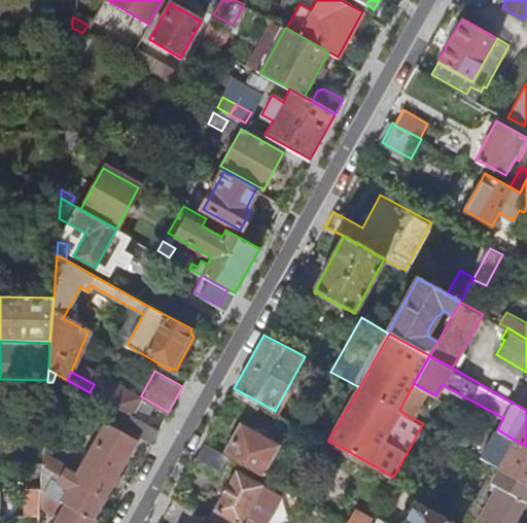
[(141,395),(131,390),(99,374),(94,384),(90,392),(132,414),(141,396),(141,395)]
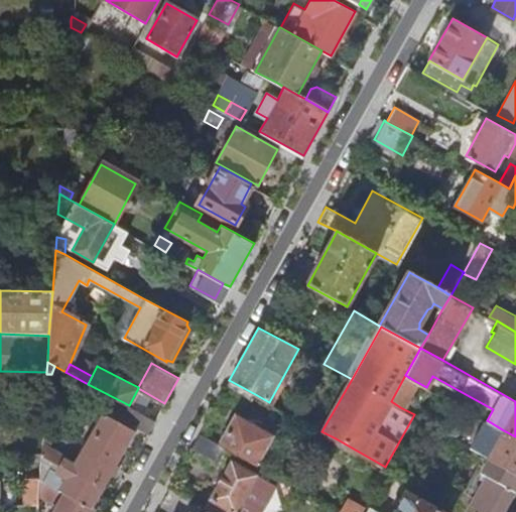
[(138,387),(144,376),(134,371),(128,382),(138,387)]
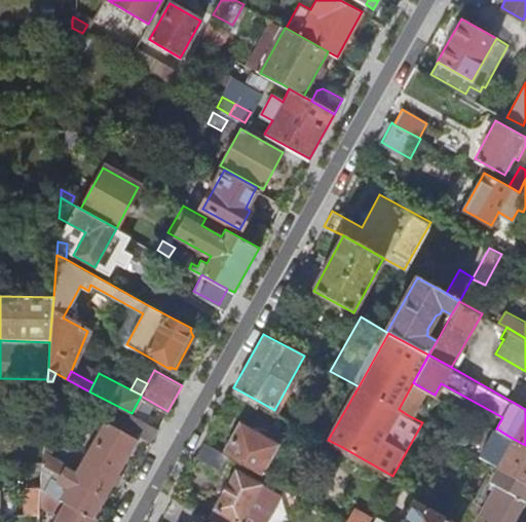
[(408,415),(423,388),(413,382),(399,409),(408,415)]
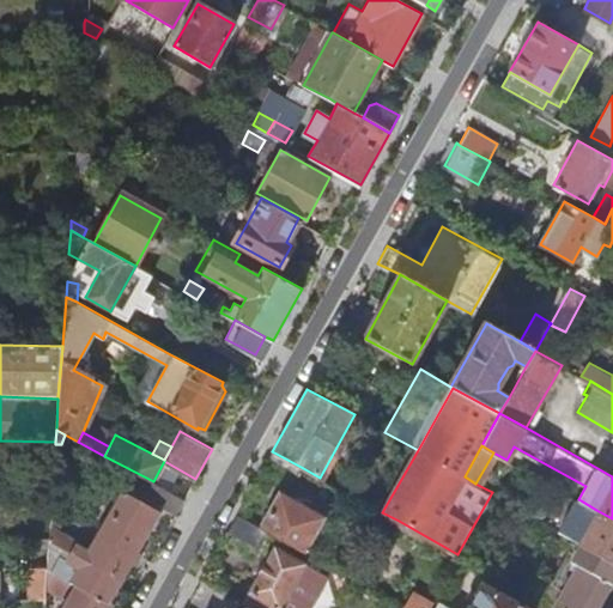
[(293,484),(303,468),(272,451),(263,466),(293,484)]
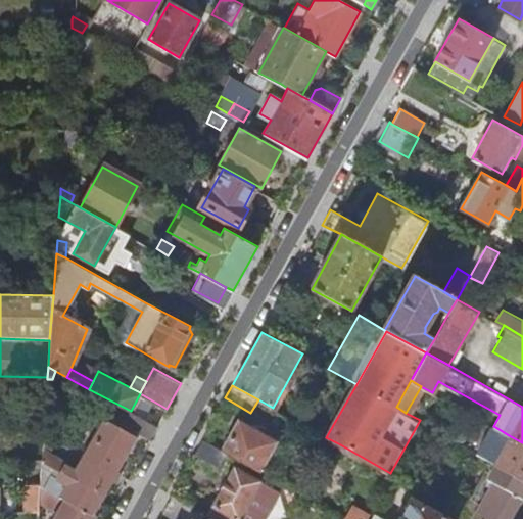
[(157,425),(131,411),(124,423),(150,437),(157,425)]
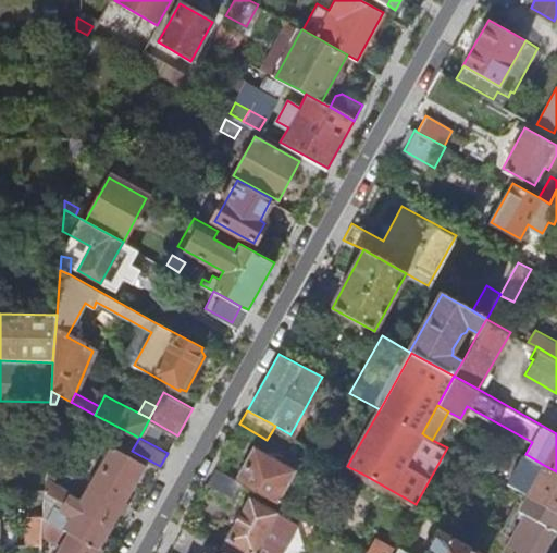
[(277,502),(296,468),(254,445),(236,478),(244,481),(243,482),(277,502)]
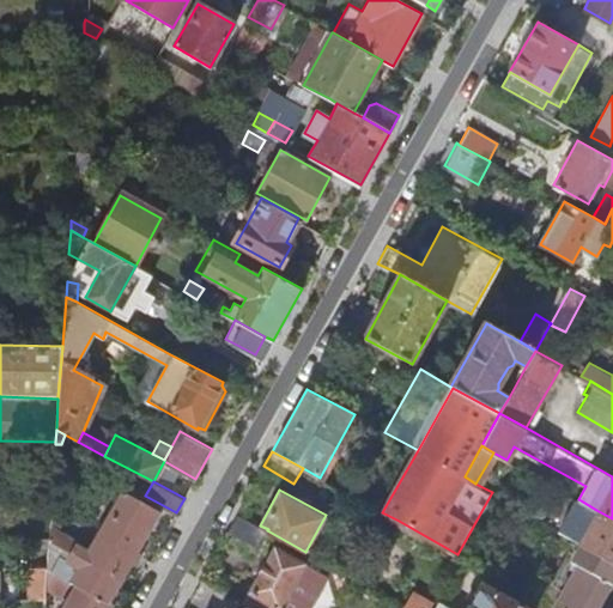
[(108,601),(158,512),(121,491),(86,551),(73,542),(68,552),(65,559),(60,555),(52,572),(66,578),(74,584),(108,601)]
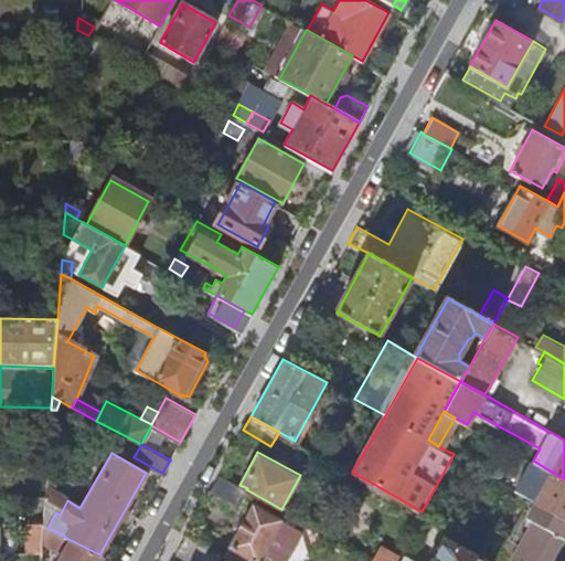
[(53,489),(55,462),(48,461),(45,477),(45,485),(53,489)]
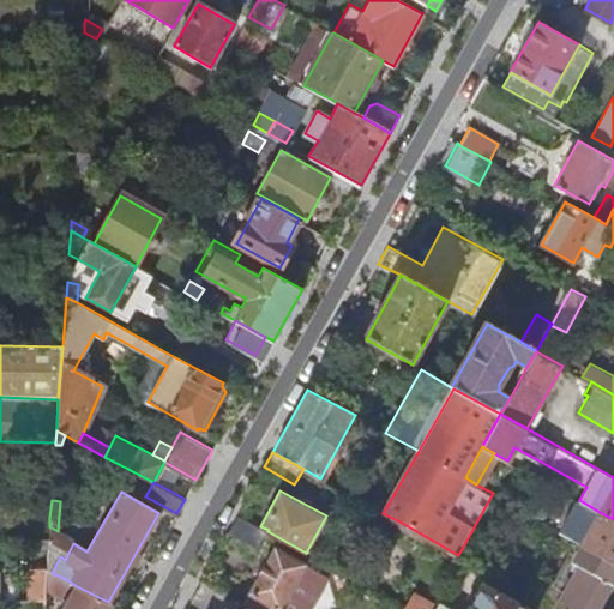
[(579,542),(597,511),(582,501),(564,534),(579,542)]
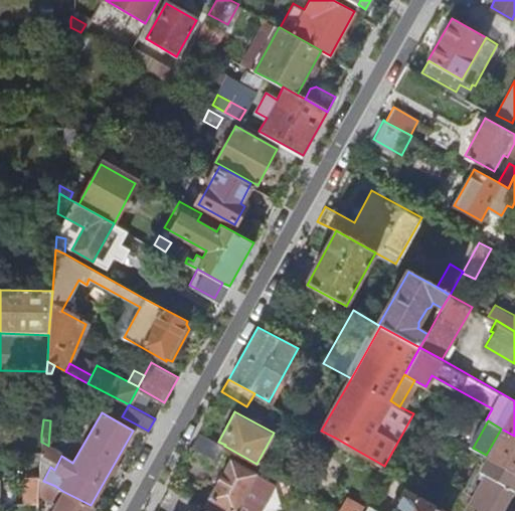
[(514,436),(501,429),(486,455),(488,456),(493,458),(514,471),(514,436)]
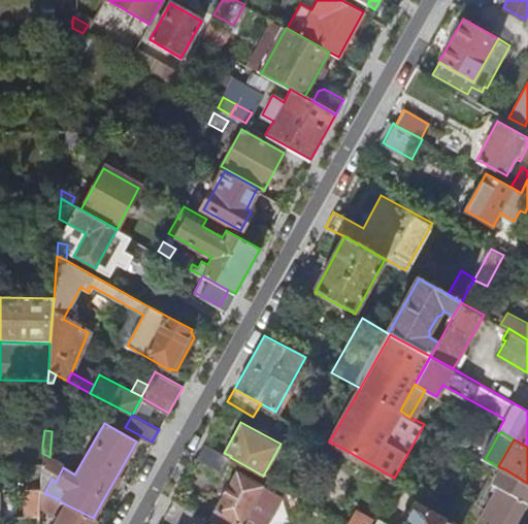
[(231,456),(224,453),(204,441),(196,456),(223,470),(230,457),(231,456)]
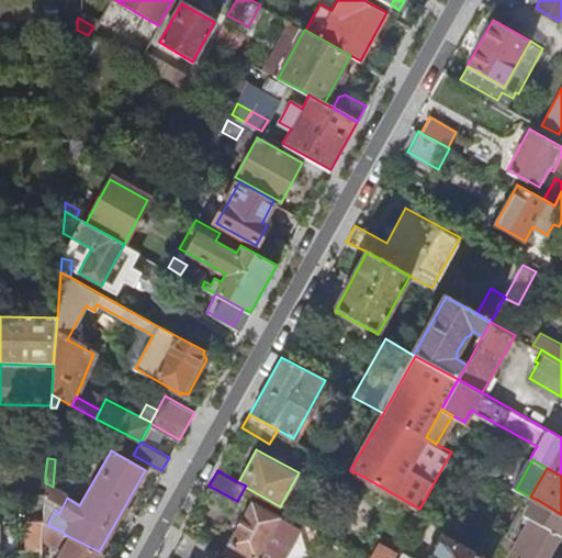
[(45,482),(45,475),(31,476),(32,494),(44,493),(45,482)]
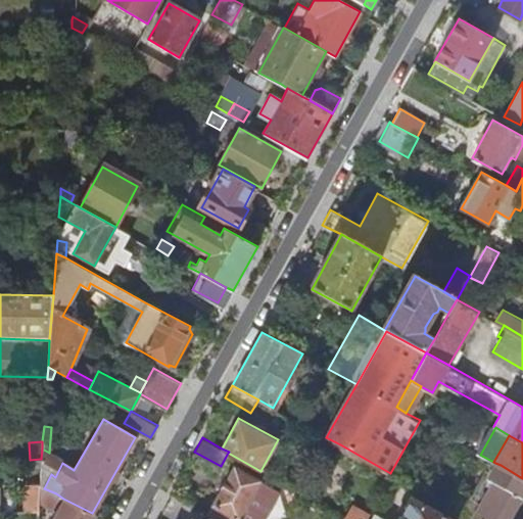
[(60,459),(49,453),(42,449),(41,459),(41,462),(54,469),(60,459)]
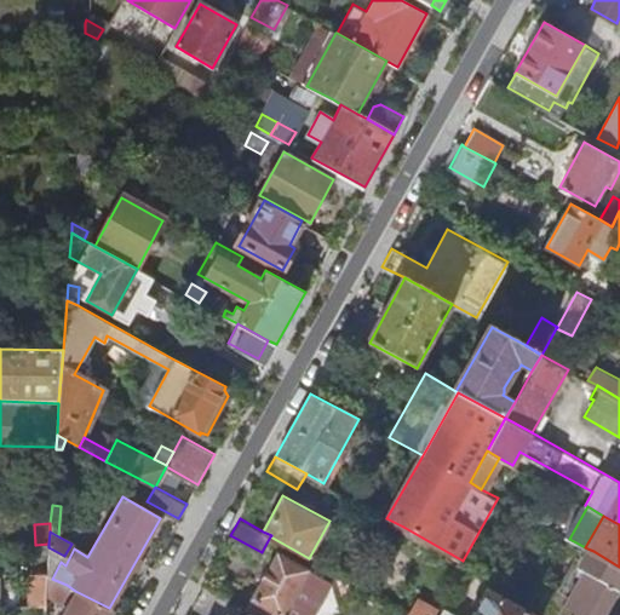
[(69,558),(74,549),(76,546),(72,544),(64,556),(69,558)]
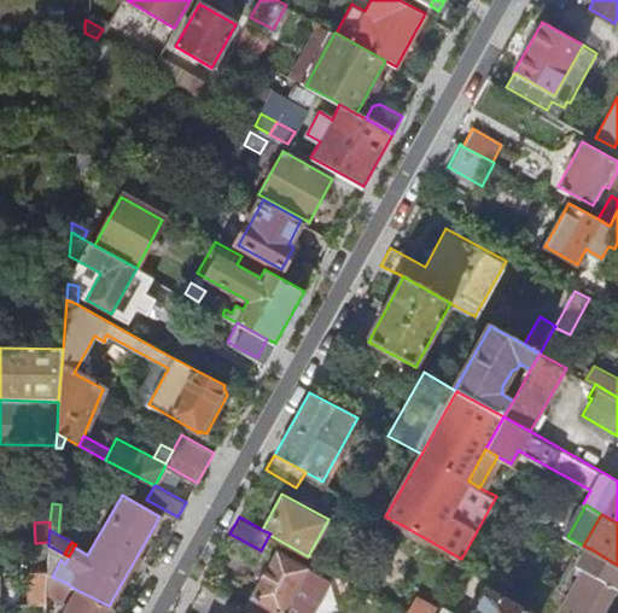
[(64,554),(48,546),(46,572),(46,573),(52,577),(60,560),(65,564),(69,556),(64,554)]
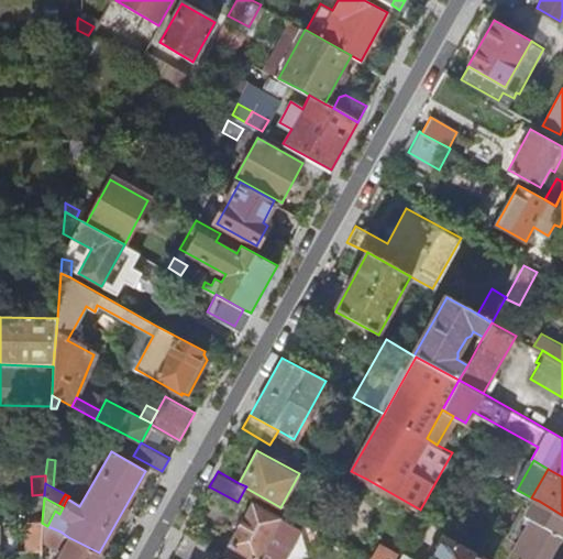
[(530,517),(539,501),(533,499),(525,515),(530,517)]
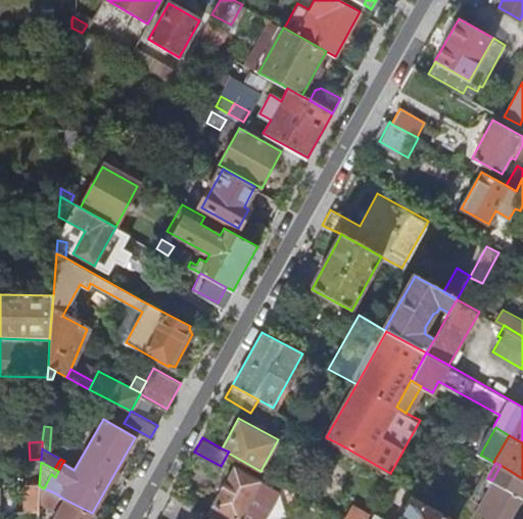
[(473,518),(509,518),(522,493),(522,478),(501,465),(492,480),(481,500),(462,489),(452,507),(473,518)]
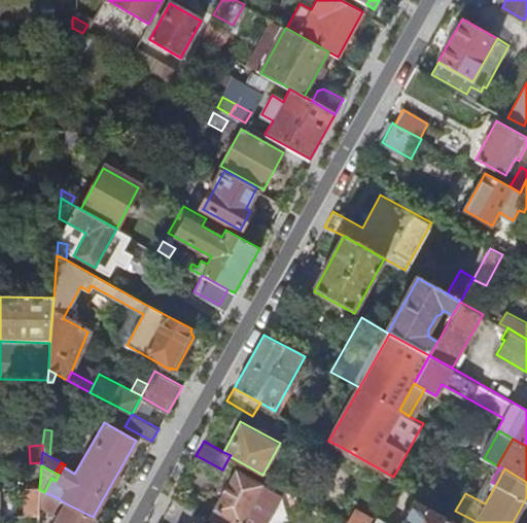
[(236,522),(237,522),(238,522),(259,522),(277,492),(236,469),(209,516),(221,522),(236,522)]
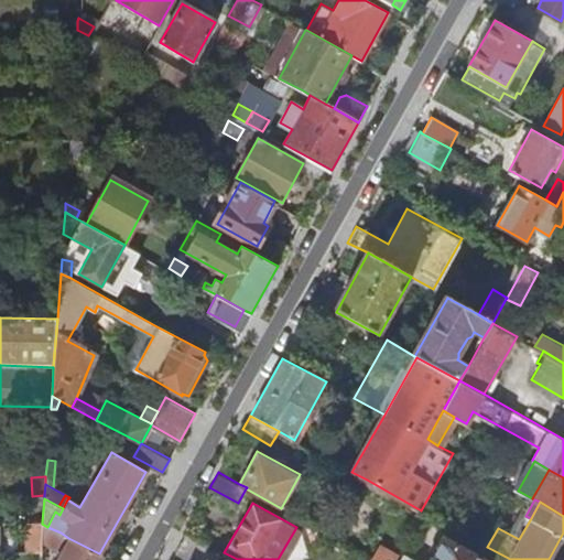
[(41,544),(42,524),(42,523),(31,523),(30,550),(41,549),(41,544)]
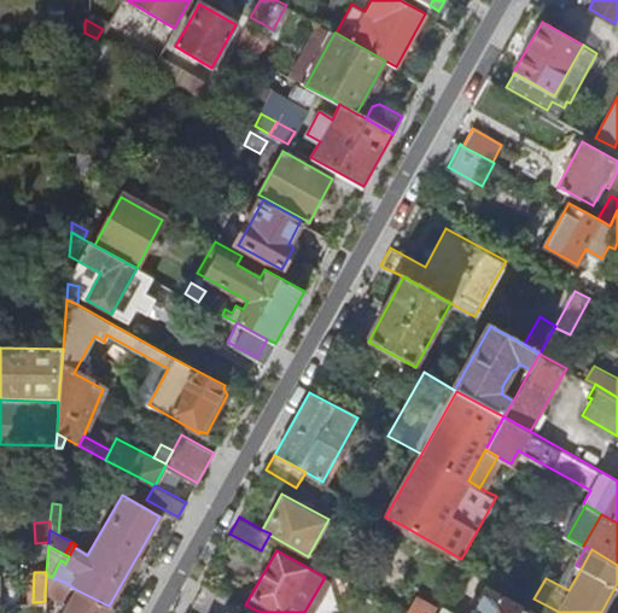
[(59,599),(66,583),(52,577),(46,573),(45,595),(59,599)]
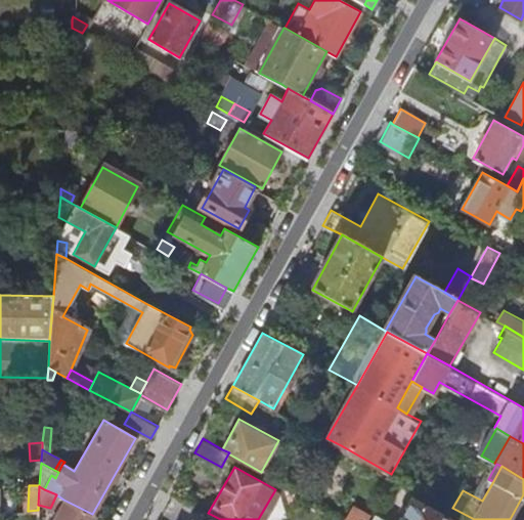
[(452,519),(411,499),(400,519),(385,519),(375,514),(372,519),(452,519)]
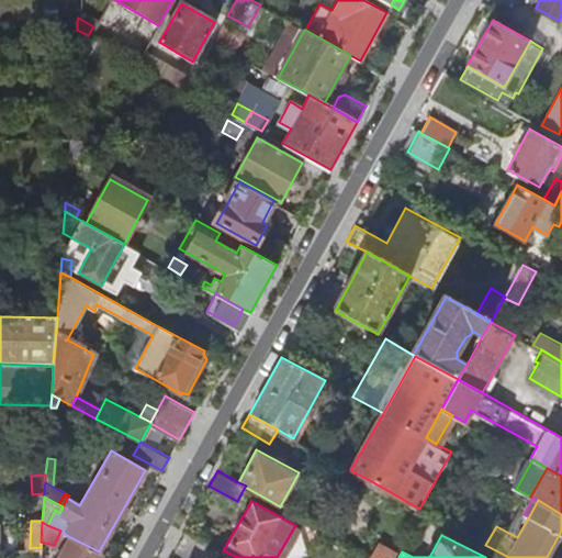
[(98,557),(101,554),(99,551),(68,536),(57,557),(98,557)]
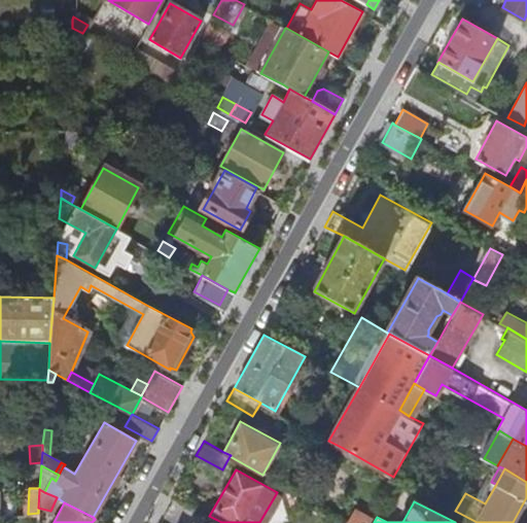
[(349,522),(371,522),(374,518),(355,508),(347,522),(349,522)]
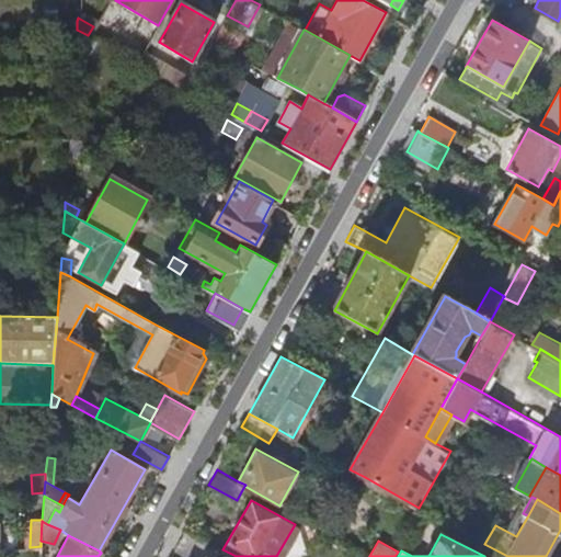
[(39,556),(41,546),(30,547),(7,548),(6,556),(39,556)]
